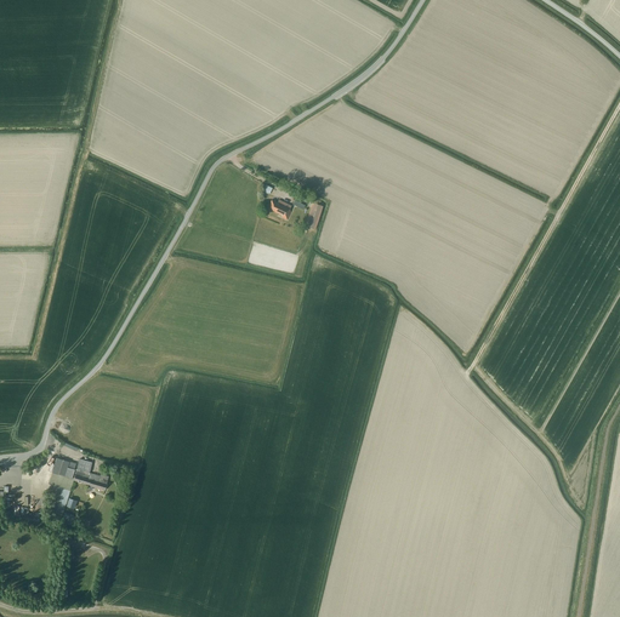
[(265,186),(272,189),(274,182),(267,180),(265,186)]
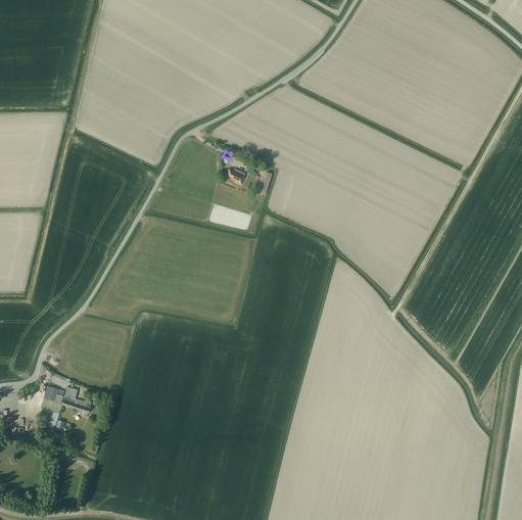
[(245,174),(246,171),(236,166),(234,168),(230,166),(227,172),(237,177),(237,180),(242,183),(246,176),(245,175),(245,174)]
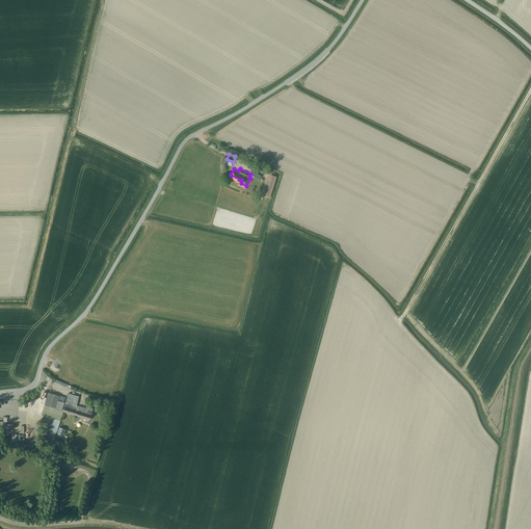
[(269,170),(262,190),(271,193),(277,174),(269,170)]
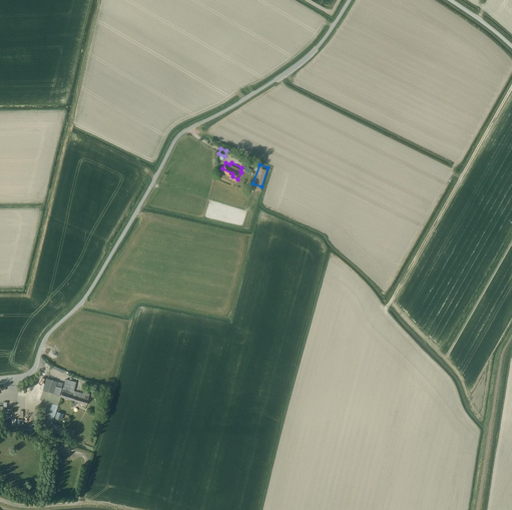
[(51,427),(61,394),(72,398),(74,392),(77,379),(67,376),(64,386),(62,392),(60,392),(62,385),(63,381),(48,376),(44,388),(41,397),(45,399),(40,416),(45,425),(51,427)]
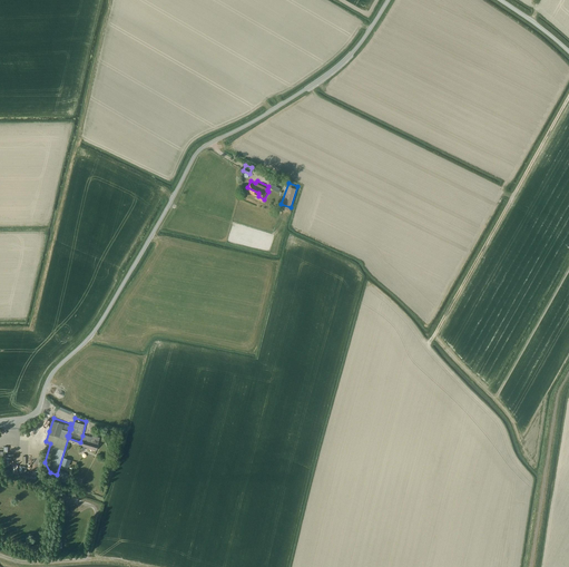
[(80,442),(97,448),(99,441),(100,434),(94,432),(92,433),(84,431),(82,436),(80,442)]
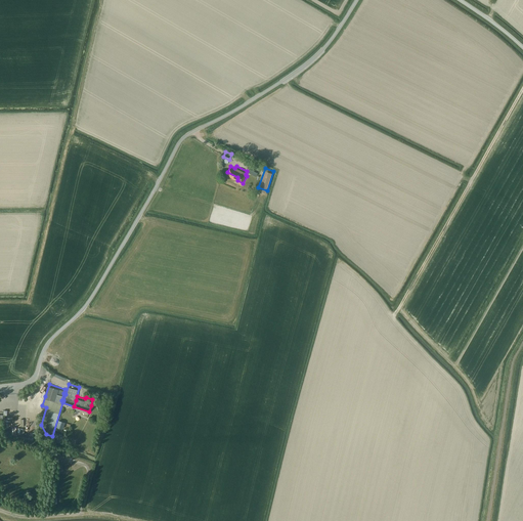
All buildings are outlined.
